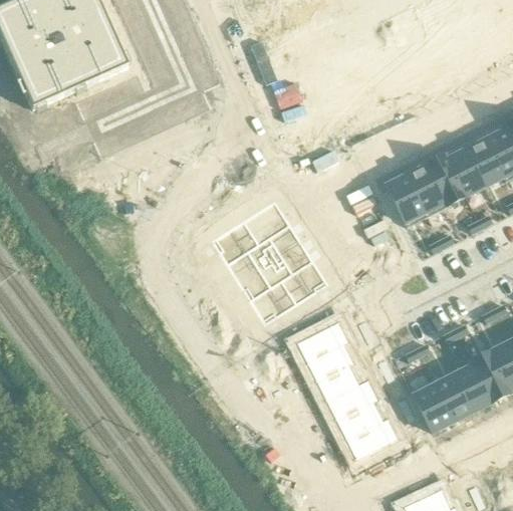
[(20,0),(0,9),(0,18),(2,23),(0,23),(0,35),(21,83),(17,84),(23,97),(27,95),(33,109),(36,108),(33,102),(42,98),(45,104),(75,91),(73,85),(82,80),(85,86),(129,67),(127,64),(121,67),(117,58),(123,55),(97,0),(20,0)]
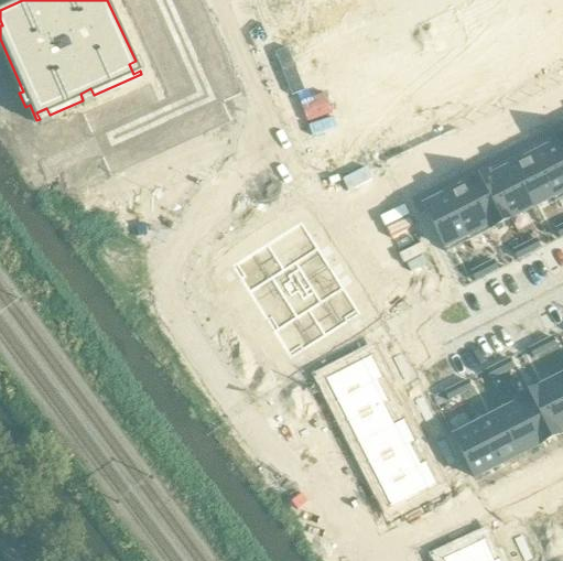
[(290,0),(275,7),(285,30),(327,11),(322,0),(290,0)]
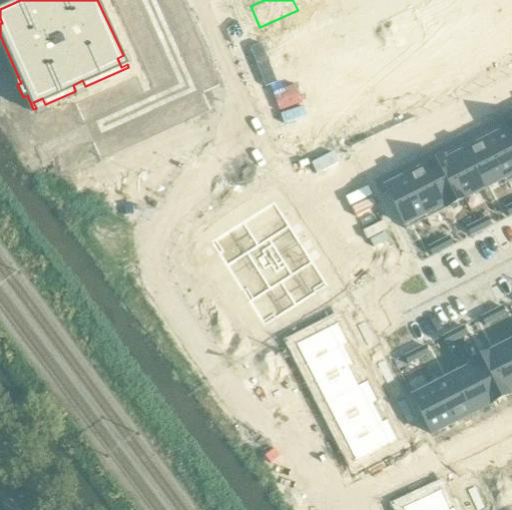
[(441,0),(434,3),(437,10),(448,5),(446,0),(441,0)]
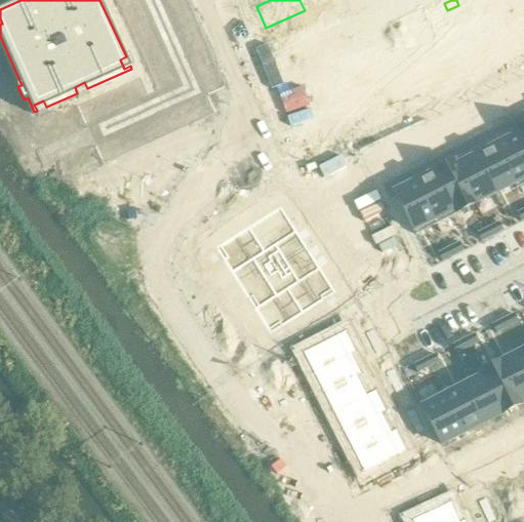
[(444,3),(433,7),(436,15),(447,10),(444,3)]
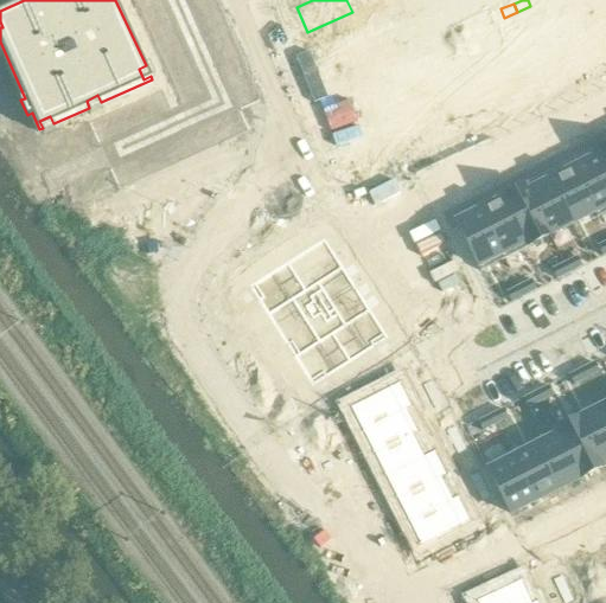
[(574,10),(573,11),(600,70),(605,68),(605,20),(599,5),(576,15),(574,10)]
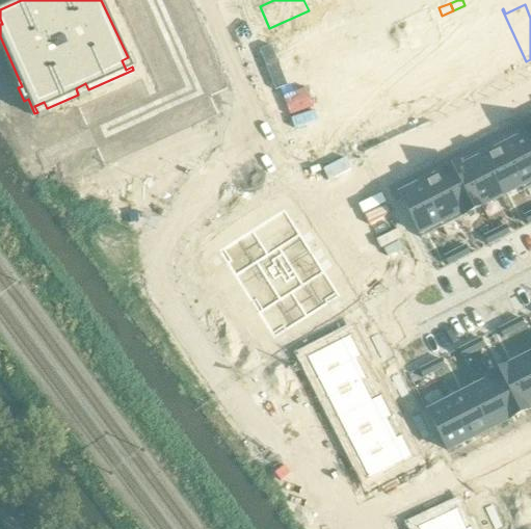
[(502,9),(481,18),(503,67),(523,58),(525,61),(526,61),(502,9)]
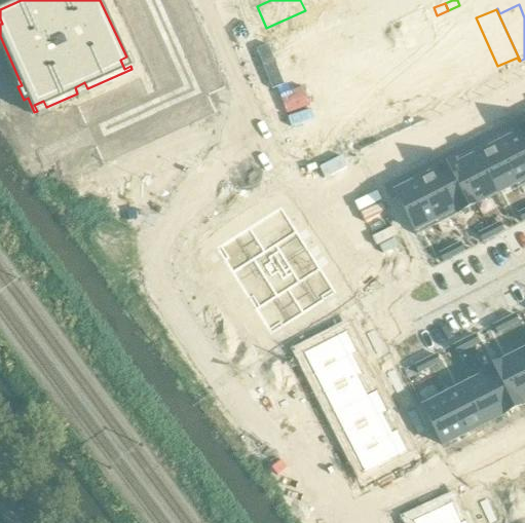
[(416,15),(405,21),(408,29),(419,24),(416,15)]
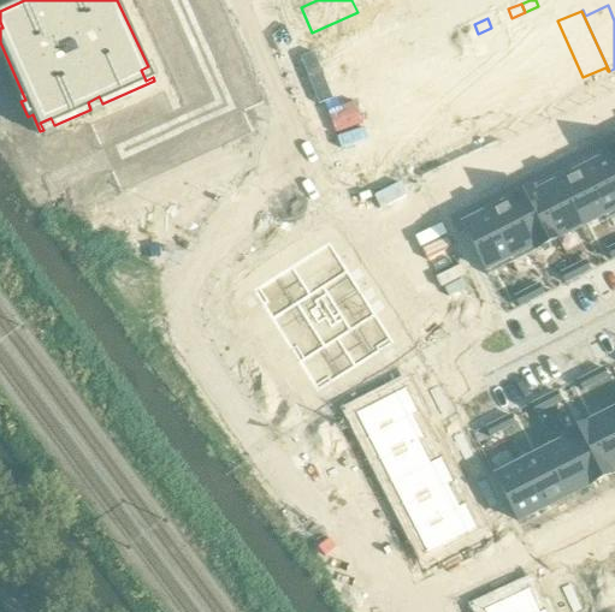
[(557,21),(534,31),(560,88),(583,77),(557,21)]
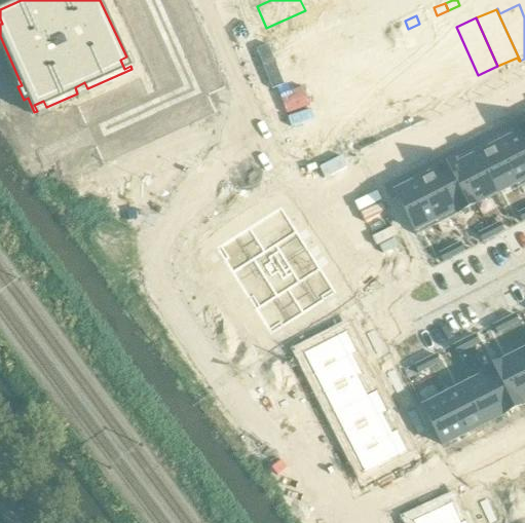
[(405,21),(394,26),(397,34),(408,29),(405,21)]
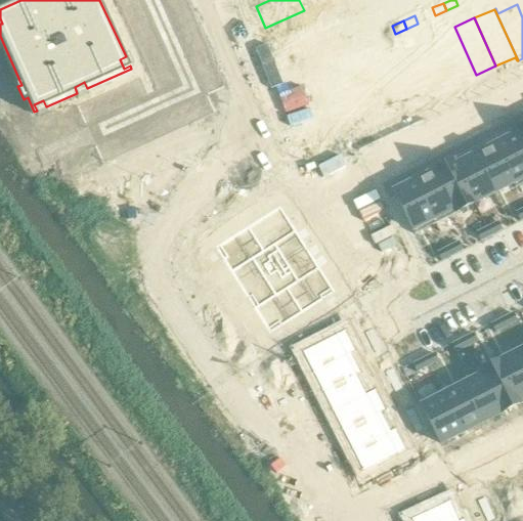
[(322,26),(314,29),(319,40),(328,37),(322,26)]
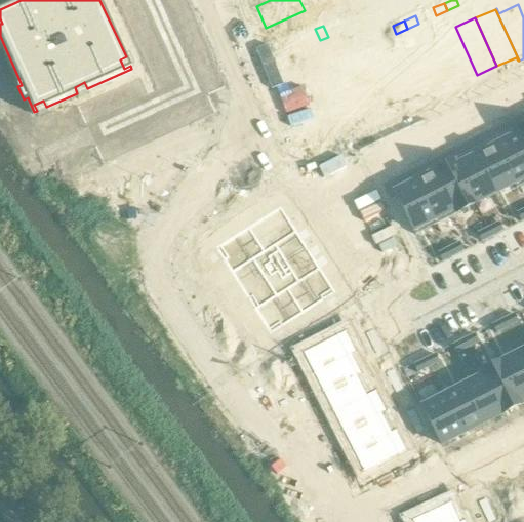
[(294,27),(251,45),(260,67),(304,47),(294,27)]
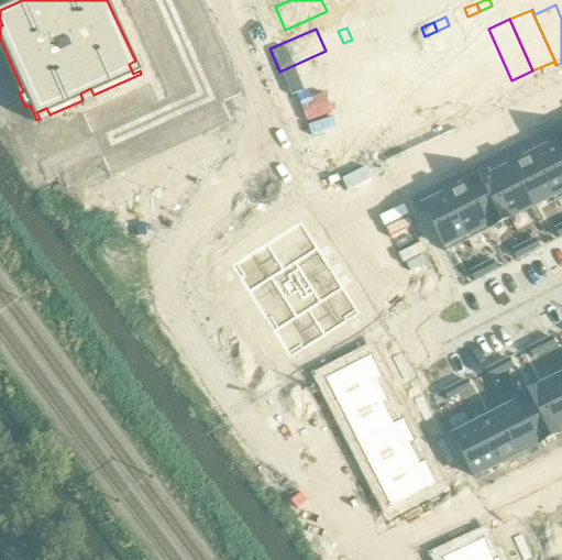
[(489,34),(469,43),(489,90),(511,80),(488,29),(487,30),(489,34)]
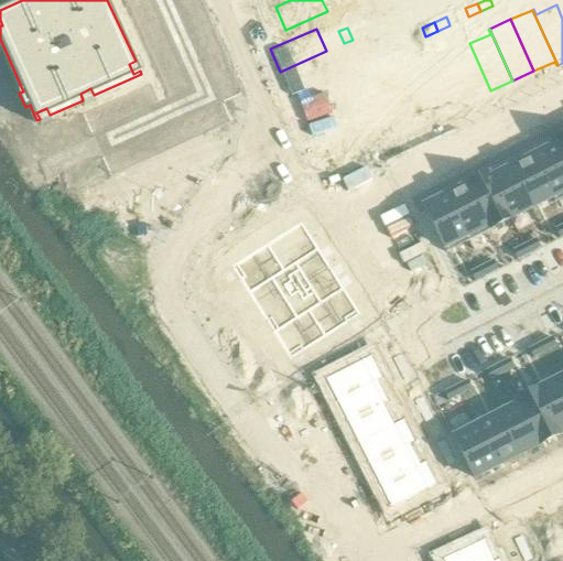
[(402,36),(390,42),(394,50),(405,44),(402,36)]
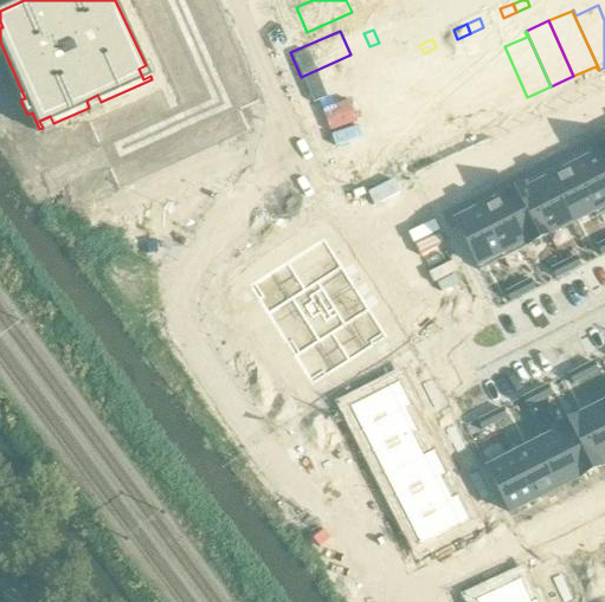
[(379,43),(369,46),(375,59),(384,56),(379,43)]
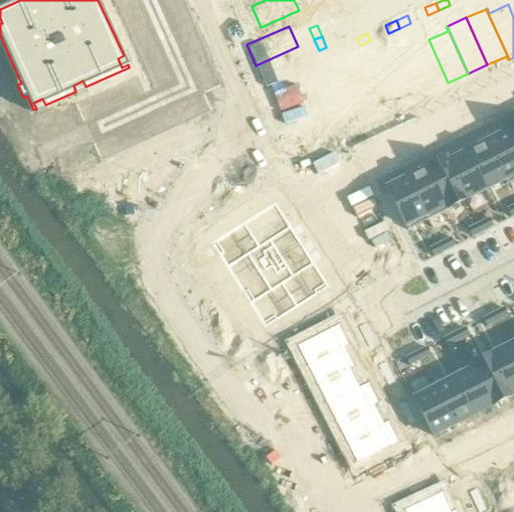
[(356,38),(345,43),(349,50),(360,45),(356,38)]
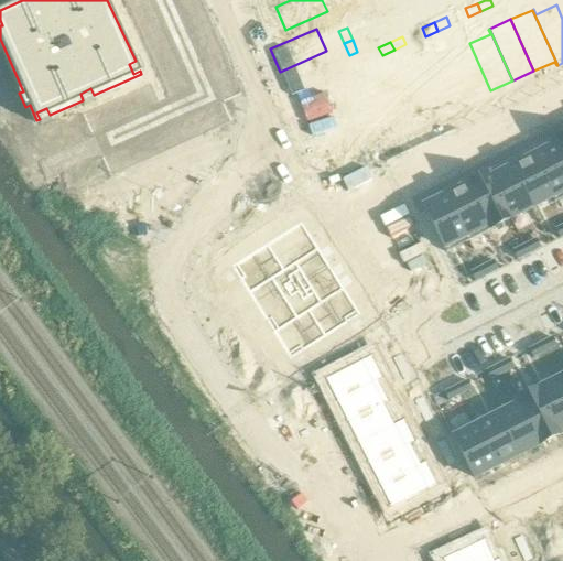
[(469,43),(447,53),(471,104),(472,104),(469,99),(490,90),(469,43)]
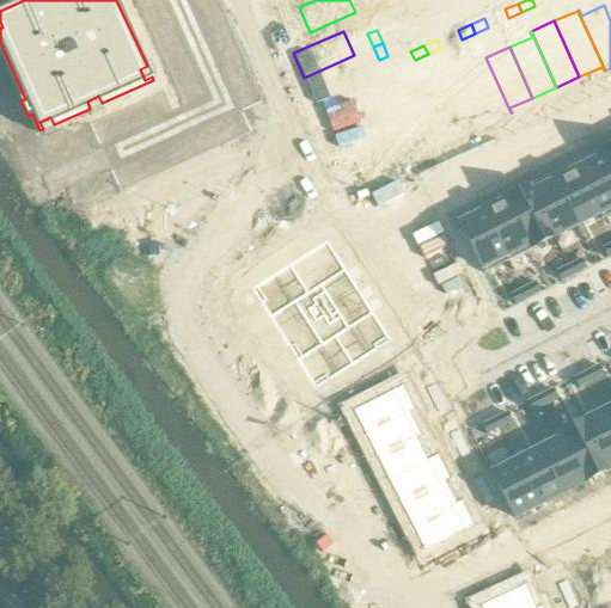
[(354,55),(304,78),(315,102),(365,79),(354,55)]
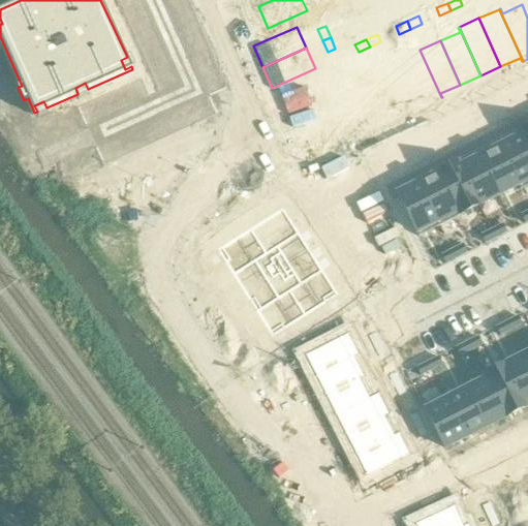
[(400,58),(399,58),(421,106),(441,97),(420,50),(418,51),(421,55),(402,63),(400,58)]
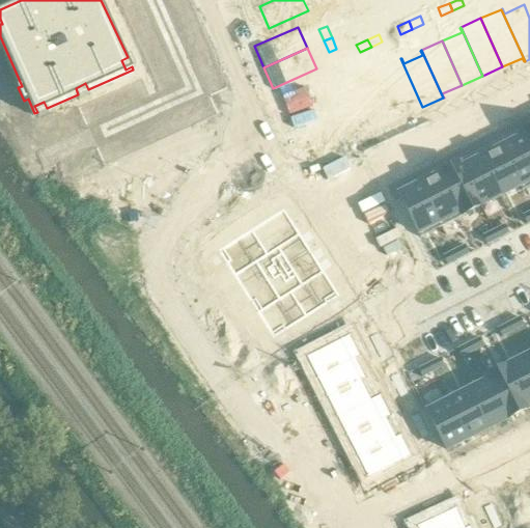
[(400,58),(380,67),(401,116),(422,107),(400,58)]
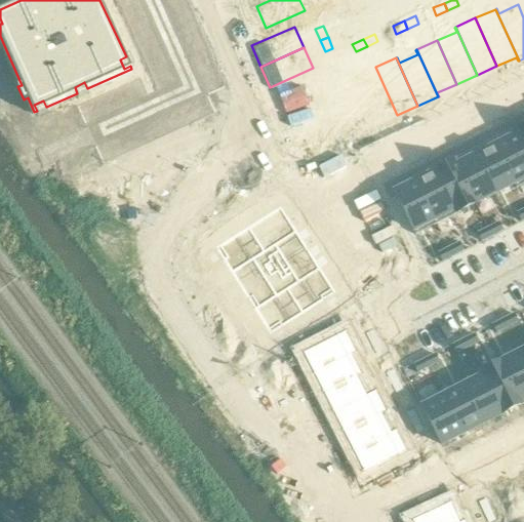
[(340,66),(333,69),(338,80),(346,77),(340,66)]
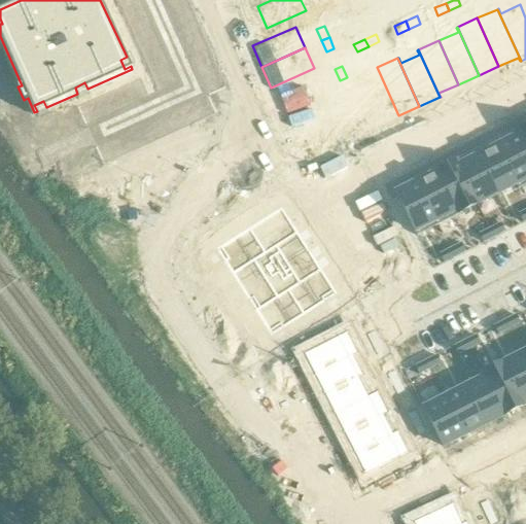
[(377,67),(356,76),(378,125),(398,115),(377,67)]
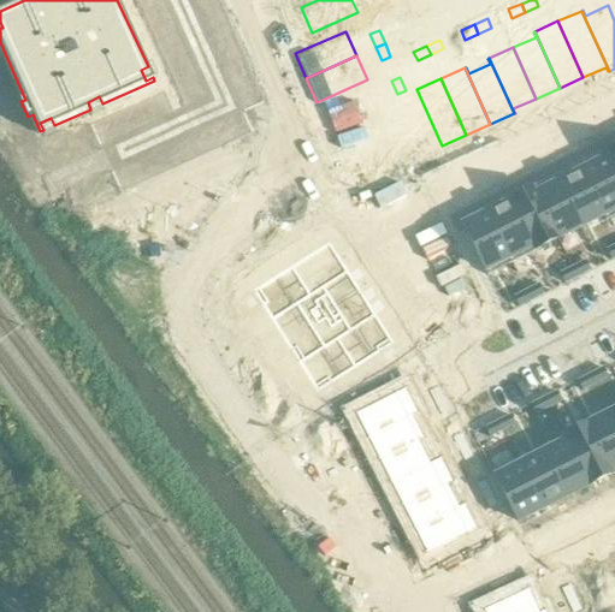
[(367,79),(317,102),(326,125),(378,104),(367,79)]
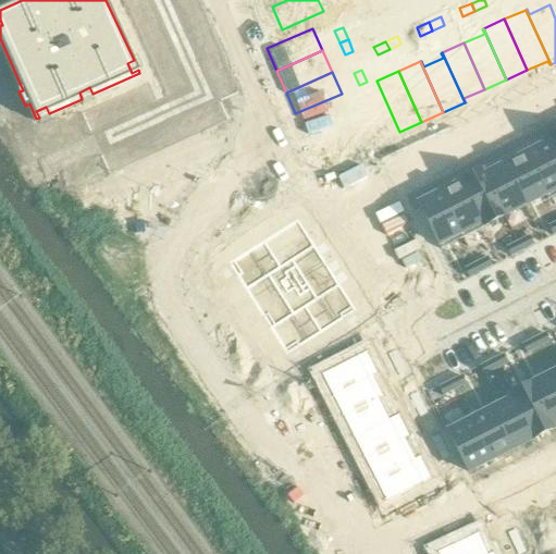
[(367,82),(359,85),(365,97),(372,94),(367,82)]
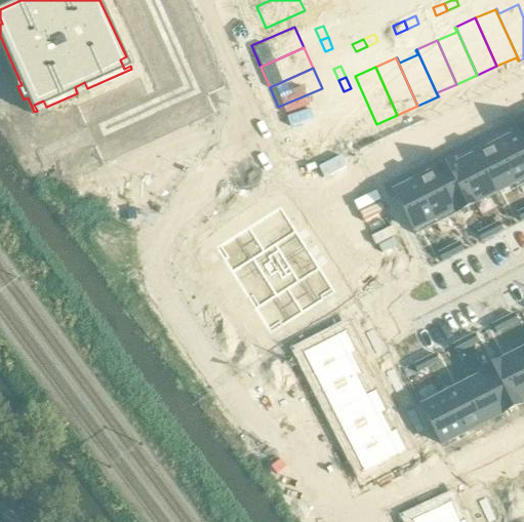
[(322,88),(278,107),(287,127),(331,108),(322,88)]
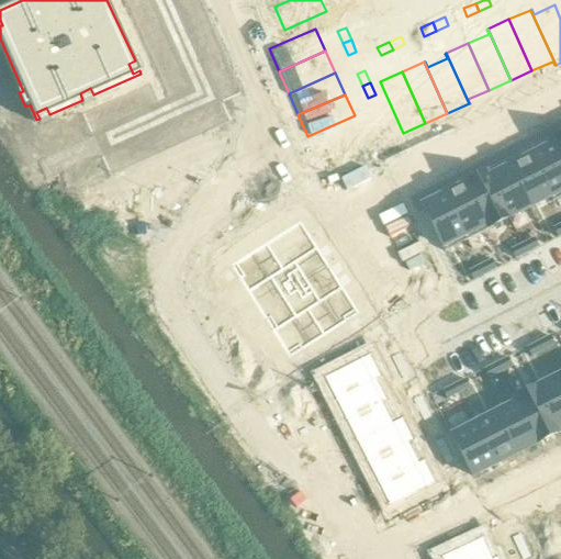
[(380,104),(372,108),(377,120),(385,116),(380,104)]
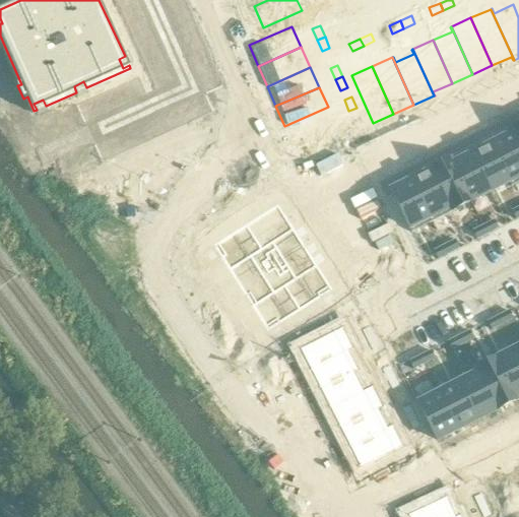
[(328,107),(284,126),(294,147),(337,128),(328,107)]
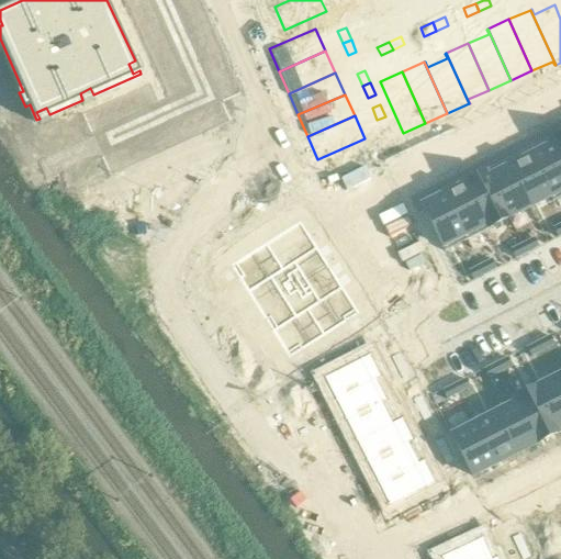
[(560,133),(550,138),(560,159),(560,133)]
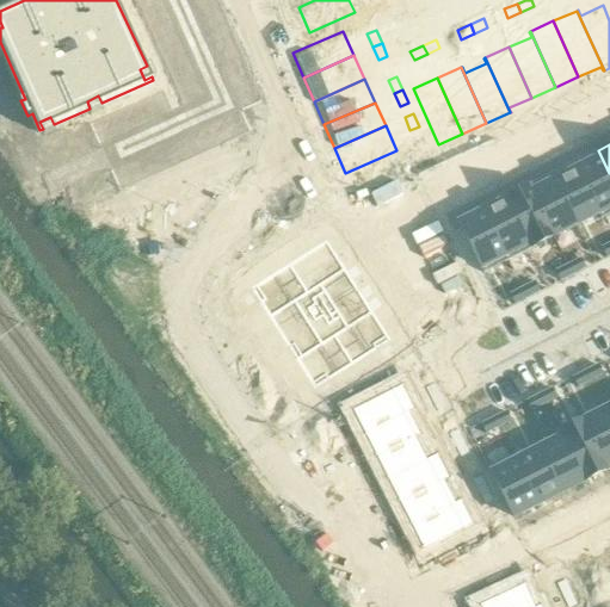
[(599,155),(578,167),(603,216),(609,212),(609,173),(598,150),(597,152),(599,155)]
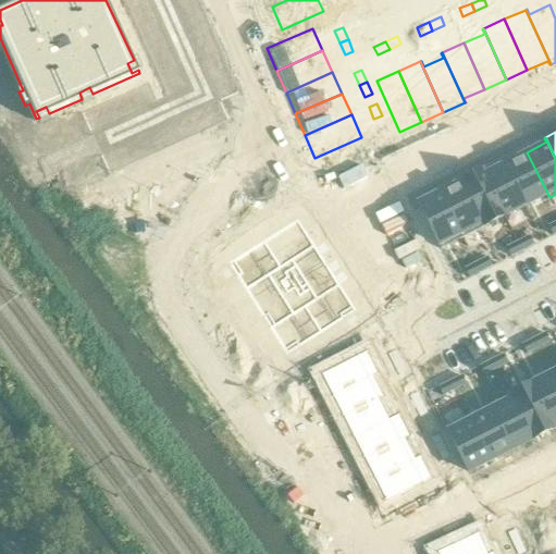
[(527,152),(506,162),(526,202),(546,193),(548,197),(550,197),(527,152)]
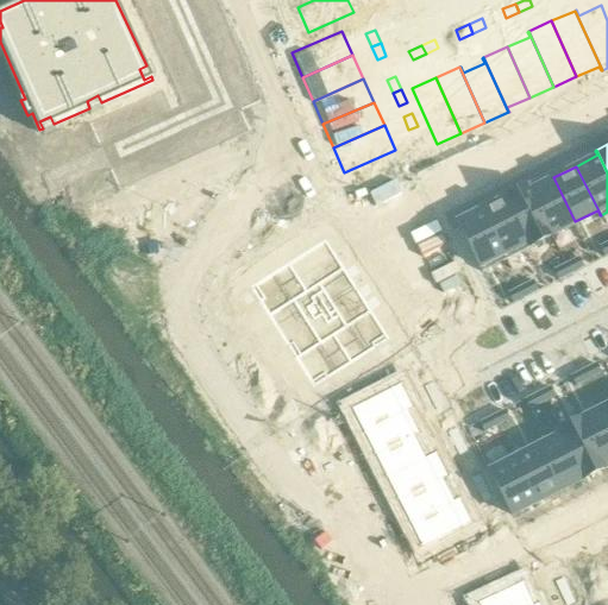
[(528,184),(527,186),(552,233),(575,221),(553,177),(531,189),(528,184)]
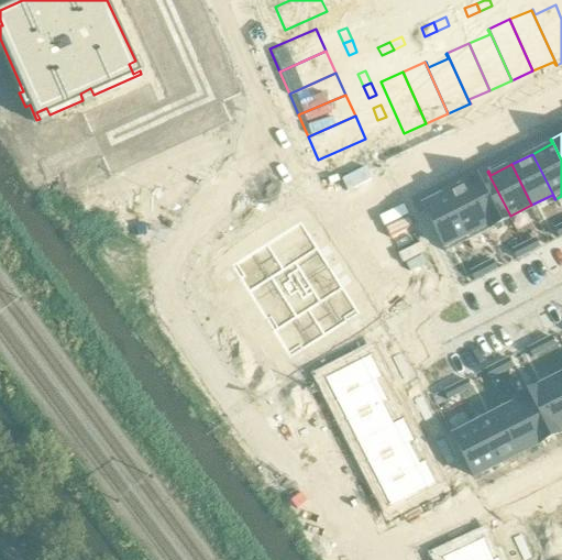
[(487,172),(466,183),(489,228),(491,227),(510,216),(487,172)]
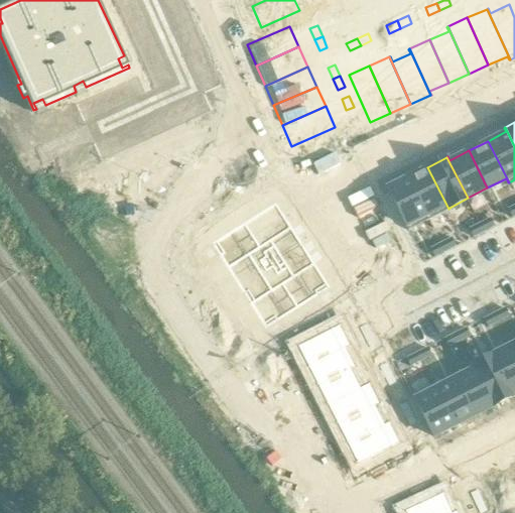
[(427,167),(408,176),(429,219),(448,209),(427,167)]
